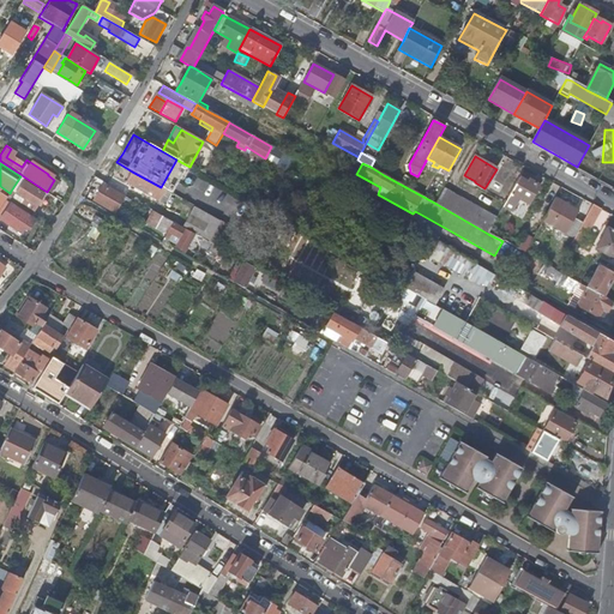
[(164,205),(172,193),(161,187),(132,172),(126,184),(164,205)]
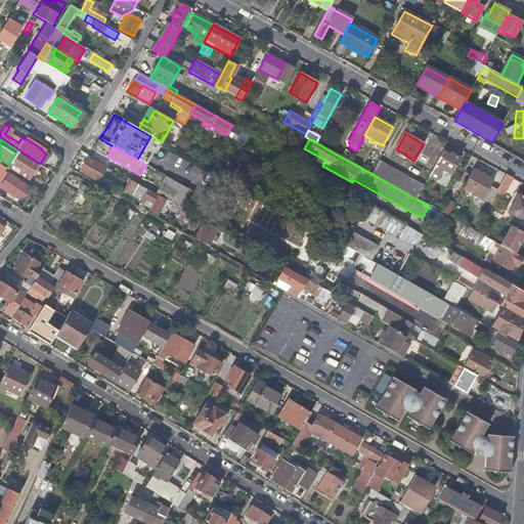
[(445,147),(430,176),(433,178),(439,168),(450,174),(459,159),(454,156),(455,153),(445,147)]
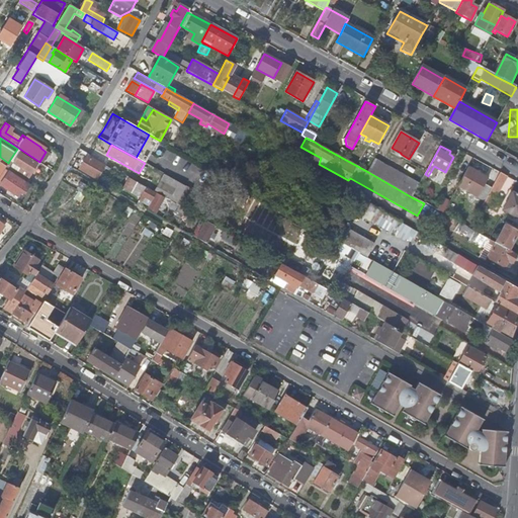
[(20,153),(21,152),(17,149),(9,161),(13,163),(19,153),(20,153)]
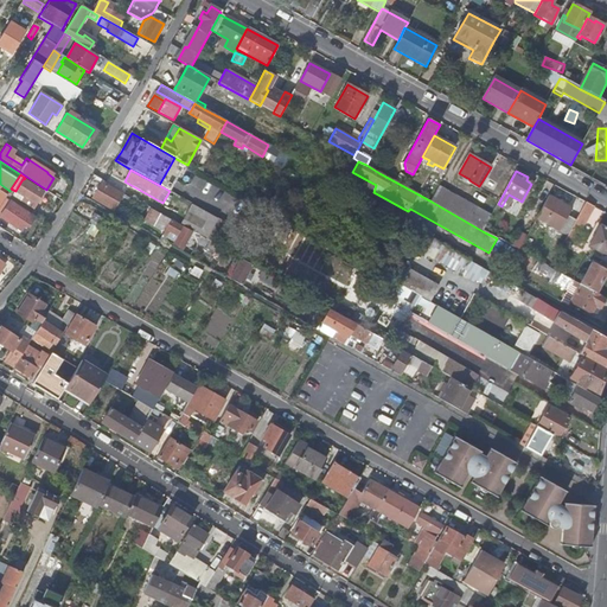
[(43,192),(24,179),(23,179),(16,191),(11,189),(10,191),(7,193),(32,210),(43,192)]
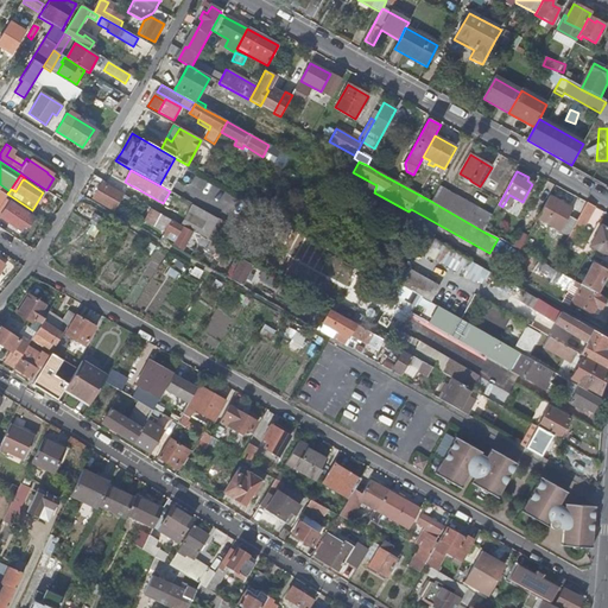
[(101,183),(93,198),(113,210),(121,195),(101,183)]
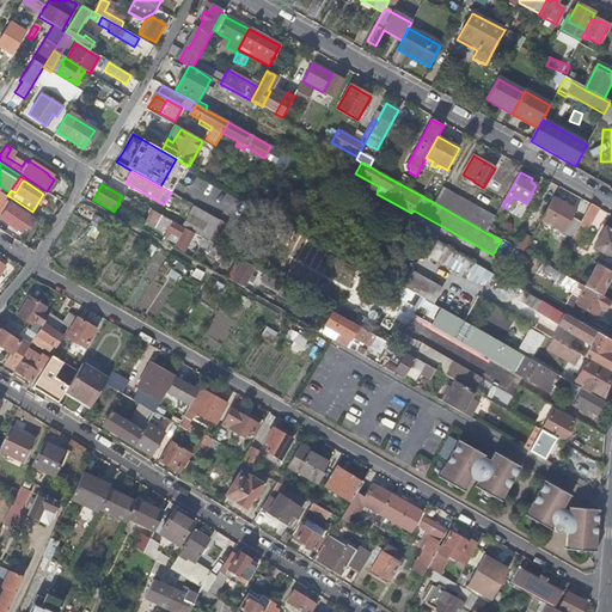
[(224,214),(236,193),(221,184),(218,190),(222,194),(214,209),(224,214)]
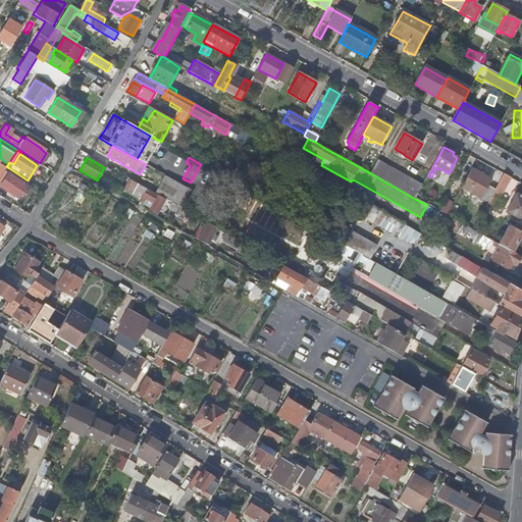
[(371,173),(415,199),(422,187),(422,186),(378,161),(371,173)]
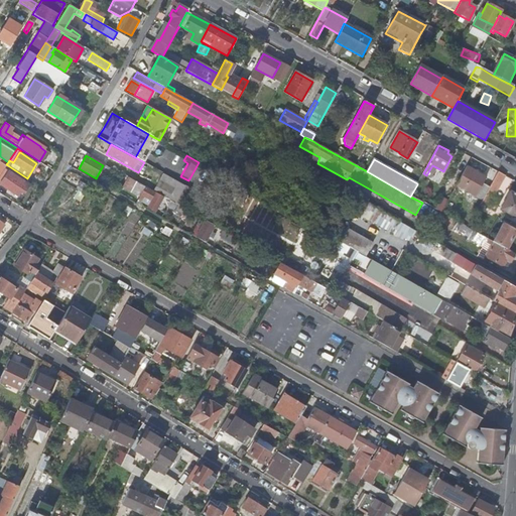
[(0,189),(3,186),(19,197),(23,191),(20,189),(24,181),(27,178),(6,164),(4,168),(8,171),(0,182),(0,189)]
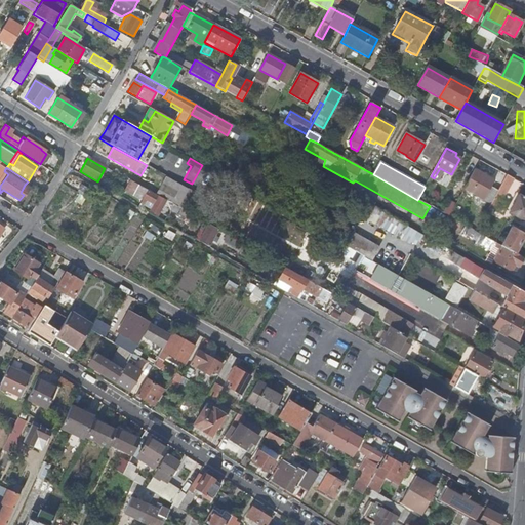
[(463,190),(491,204),(494,198),(498,192),(491,188),(494,180),(475,169),(463,190)]
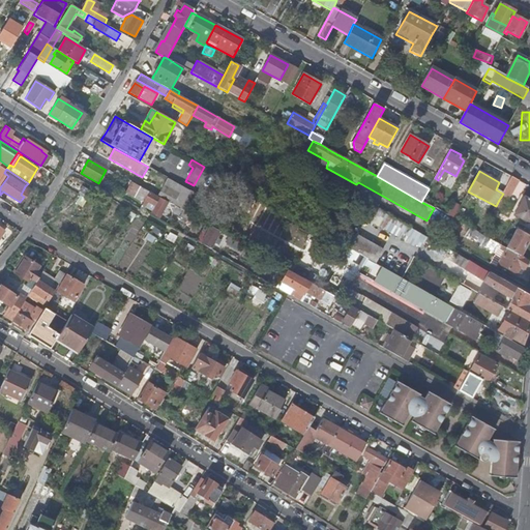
[(519,181),(511,177),(503,194),(499,200),(506,204),(519,181)]
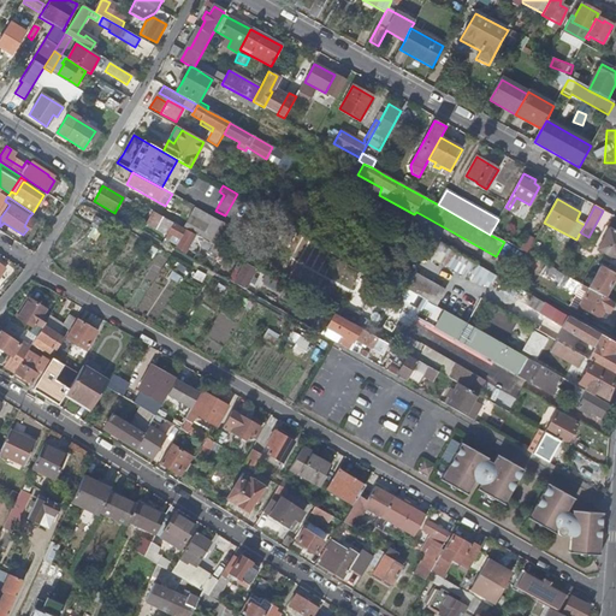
[(209,242),(220,223),(195,208),(184,227),(209,242)]
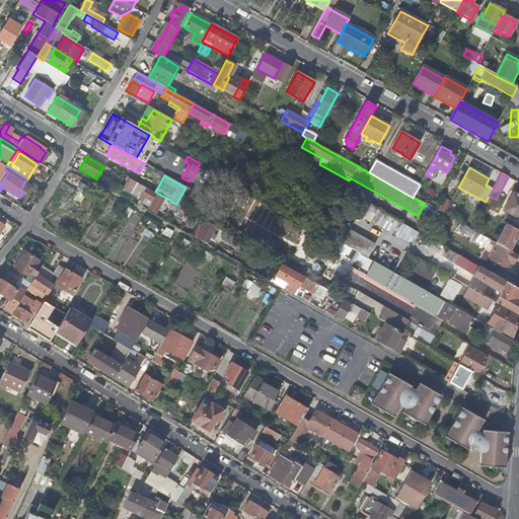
[(130,187),(141,192),(144,184),(133,179),(130,187)]
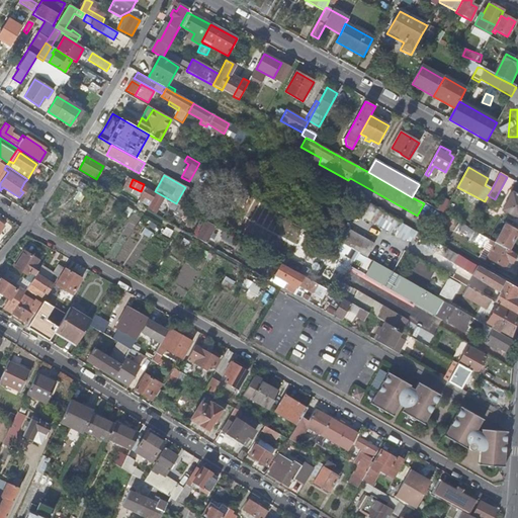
[(20,190),(23,192),(25,193),(29,186),(24,182),(20,190)]
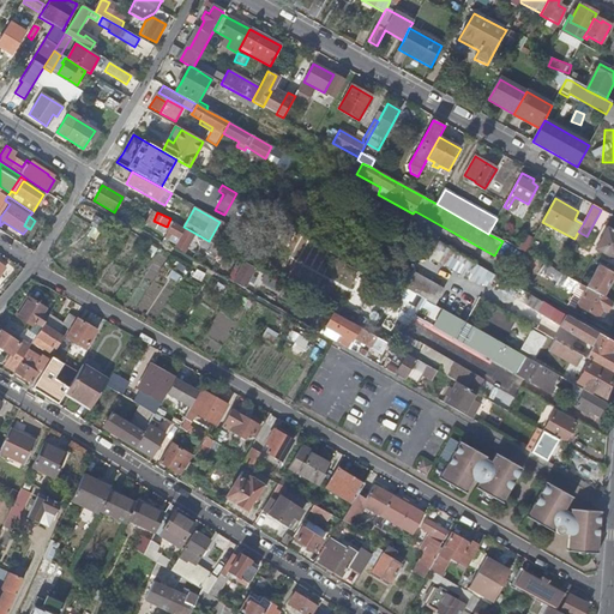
[(101,232),(106,223),(94,216),(89,226),(101,232)]
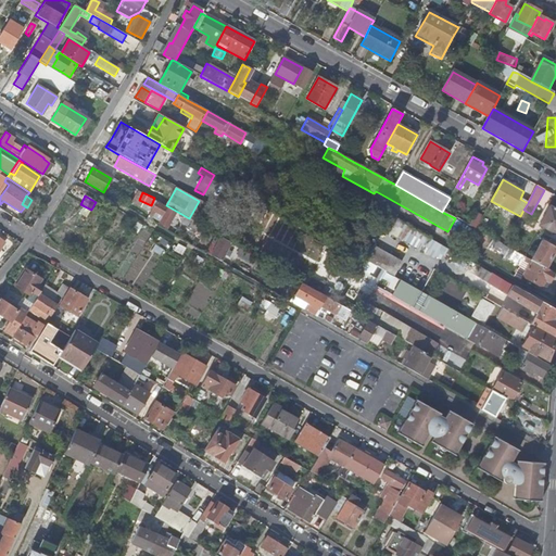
[(442,212),(455,218),(475,230),(482,217),(450,199),(442,212)]
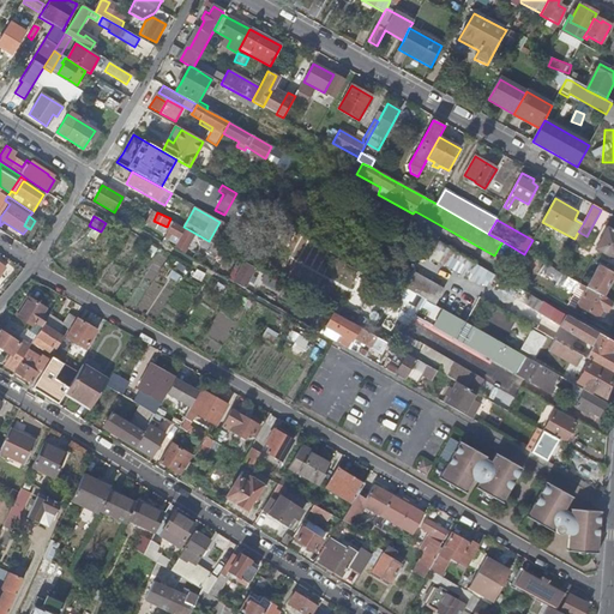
[(173,223),(168,233),(172,235),(176,238),(180,240),(185,230),(173,223)]
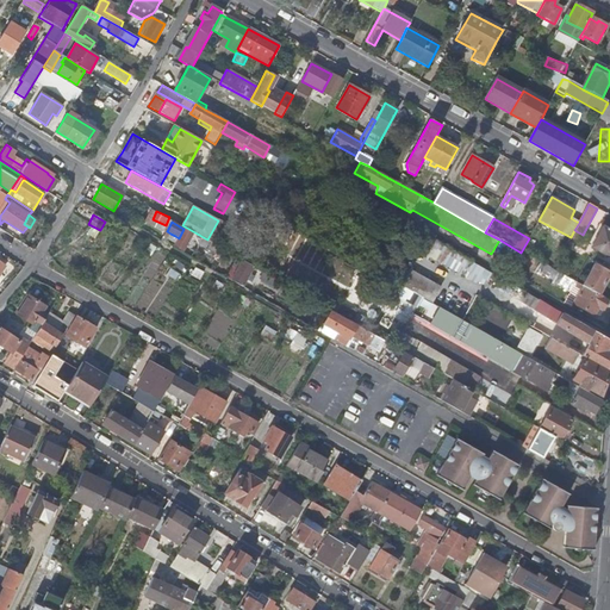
[(609,257),(609,255),(609,230),(609,231),(609,230),(608,229),(607,229),(603,228),(592,248),(609,257)]
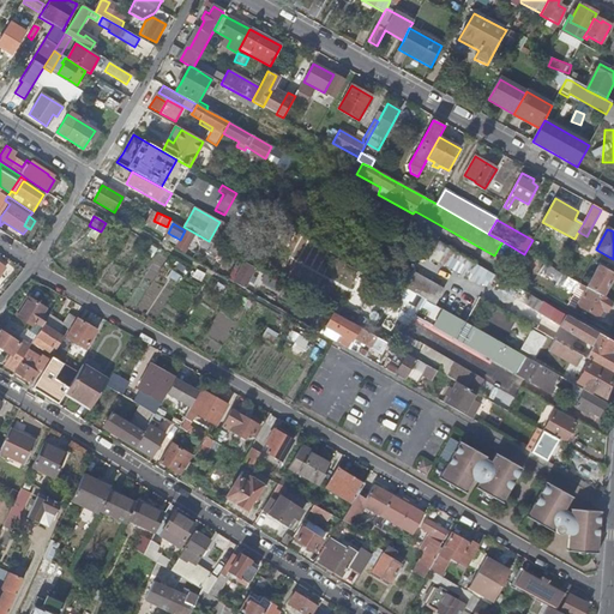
[(185,252),(193,238),(194,235),(185,230),(180,240),(176,247),(185,252)]
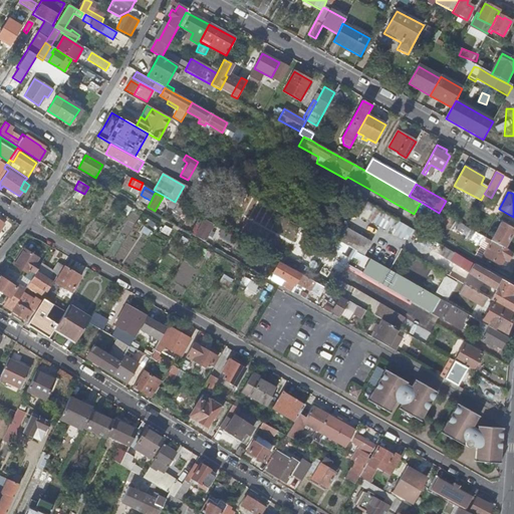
[(141,195),(136,203),(139,205),(142,200),(144,197),(141,195)]
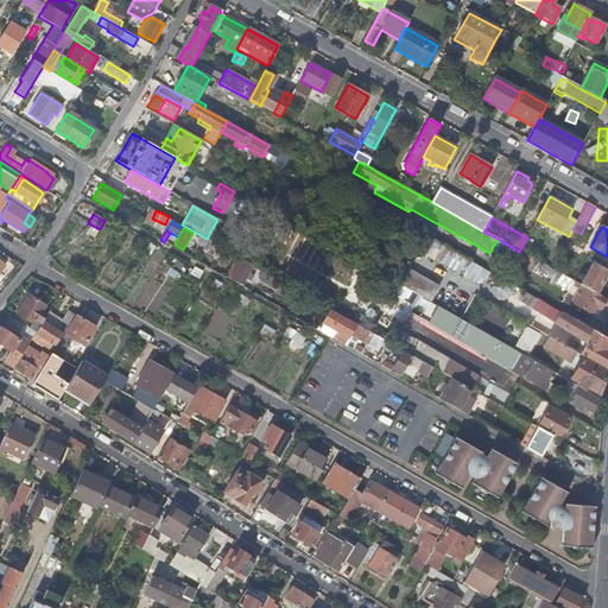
[(201,236),(192,232),(192,233),(191,235),(198,240),(197,244),(206,248),(209,242),(201,236)]
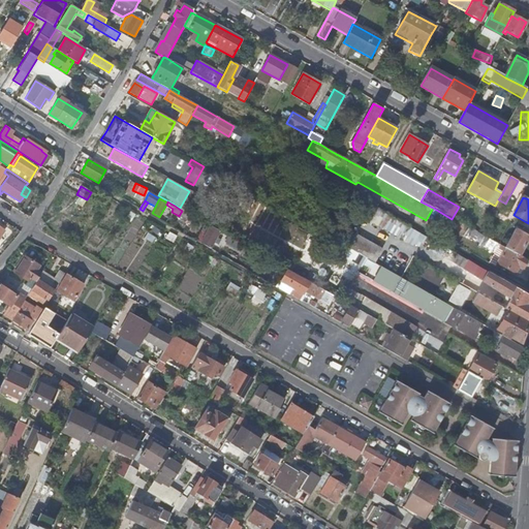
[(359,215),(404,240),(410,229),(365,205),(359,215)]
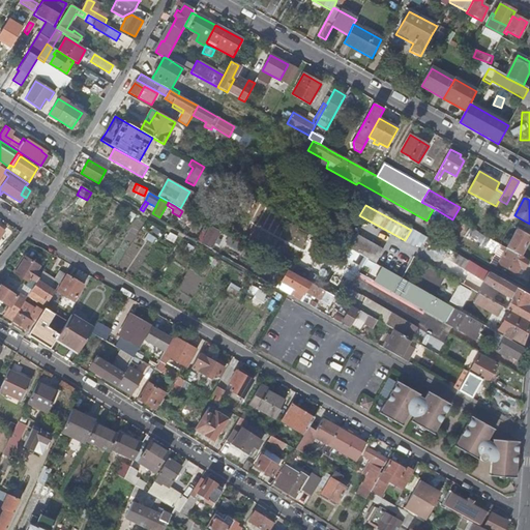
[(202,231),(206,233),(201,243),(210,249),(221,232),(206,224),(202,231)]
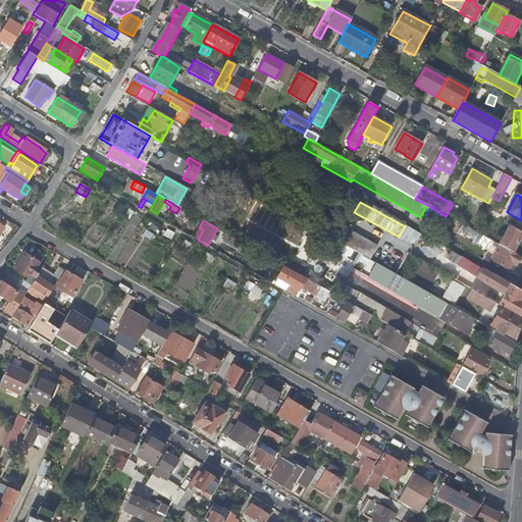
[(157,232),(160,224),(150,221),(148,229),(157,232)]
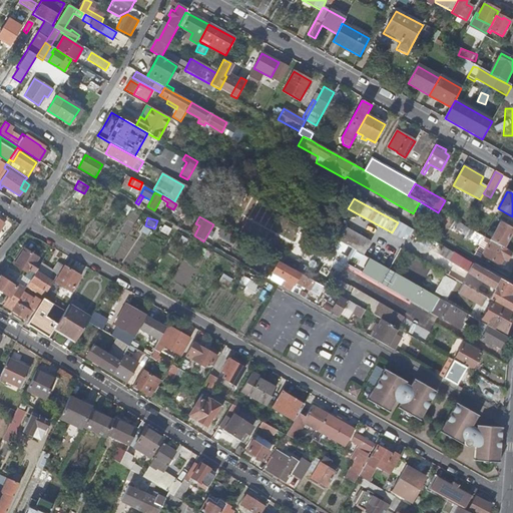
[(500,222),(490,240),(491,241),(503,248),(512,230),(500,222)]
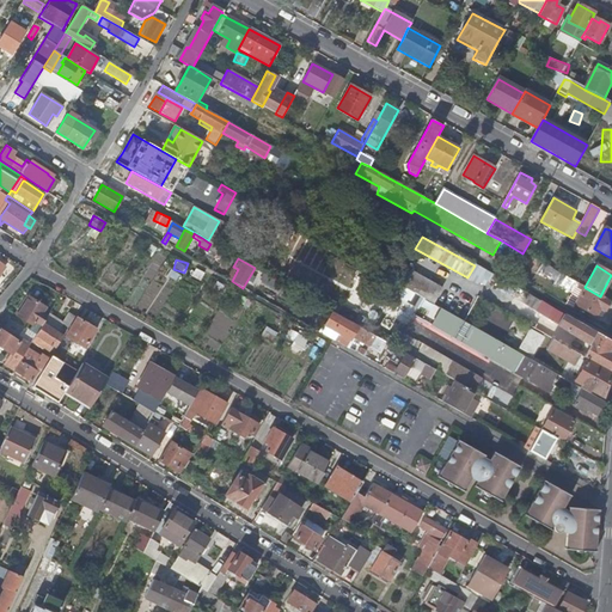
[(403,270),(395,283),(432,305),(440,292),(441,288),(404,268),(403,270)]
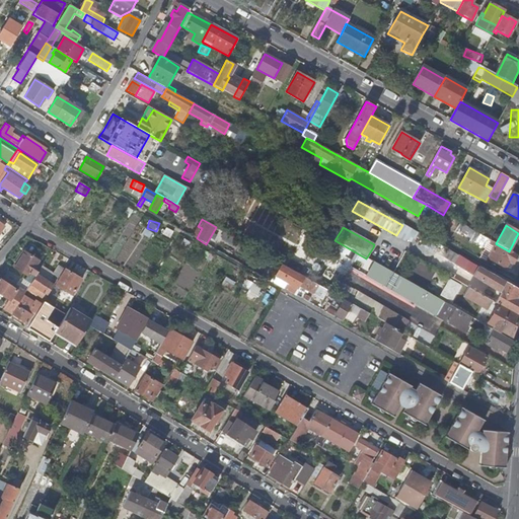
[(145,228),(142,234),(152,238),(155,232),(145,228)]
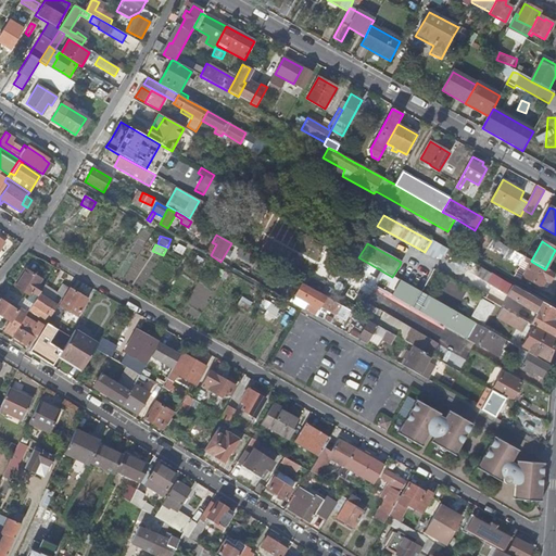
[(550,283),(555,275),(550,272),(548,273),(531,263),(532,262),(531,261),(523,256),(515,252),(513,256),(523,263),(525,262),(530,264),(522,278),(541,288),(545,280),(550,283)]
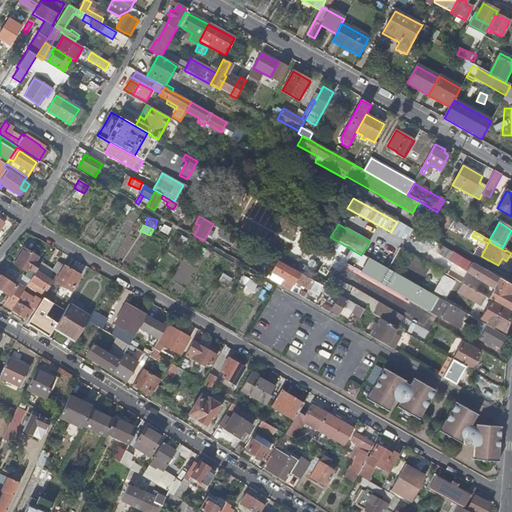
[(36,272),(40,264),(34,261),(37,256),(23,248),(14,264),(28,272),(30,268),(36,272)]
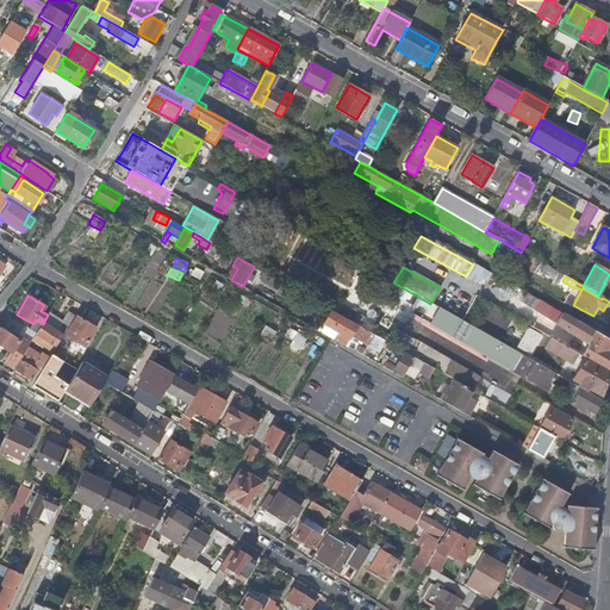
[(53,307),(57,300),(51,296),(47,304),(53,307)]
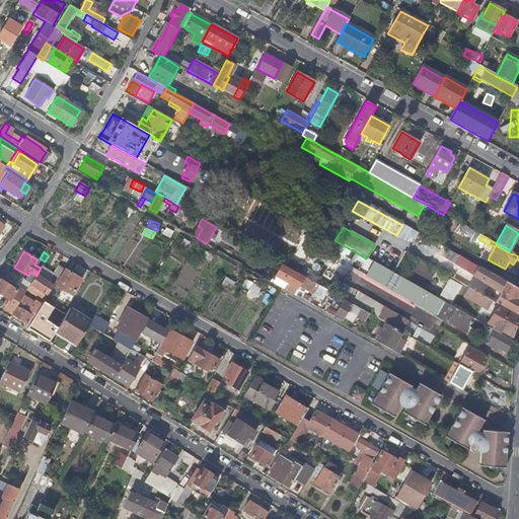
[(354,263),(350,271),(359,275),(363,267),(354,263)]
